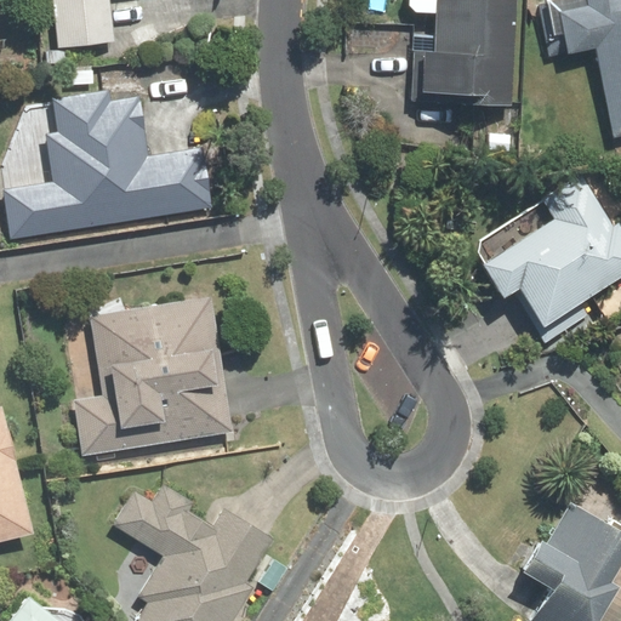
[(50,0),(56,47),(115,41),(109,0),(50,0)]
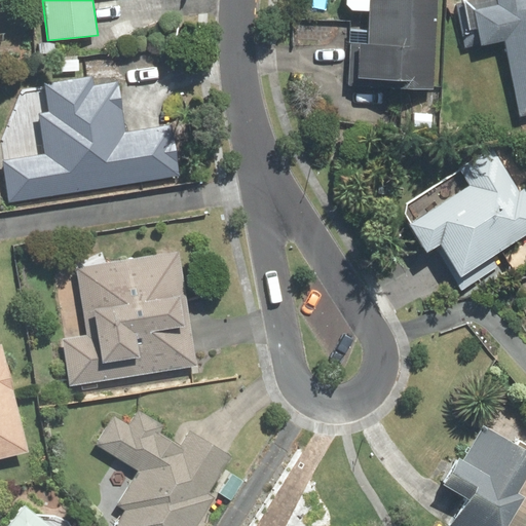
[(345,84),(433,88),(436,0),(343,0),(344,1),(350,7),(367,8),(366,28),(348,28),(345,84)]
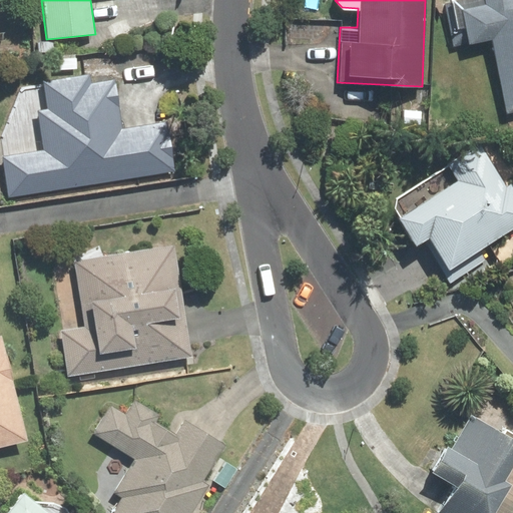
[(512,0),(444,0),(453,46),(490,39),(504,110),(512,108),(512,0)]
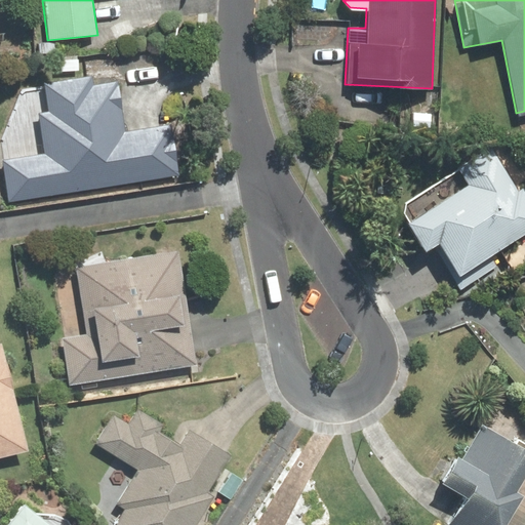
[(0,158),(0,164),(6,200),(178,172),(170,124),(124,131),(116,79),(92,83),(90,73),(42,80),(47,110),(37,111),(44,152),(0,158)]
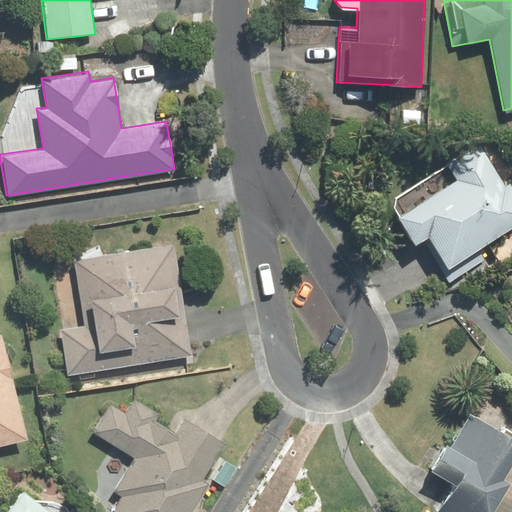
[(511,180),(506,184),(479,141),(393,193),(391,206),(412,240),(425,233),(455,283),(511,248),(511,180)]
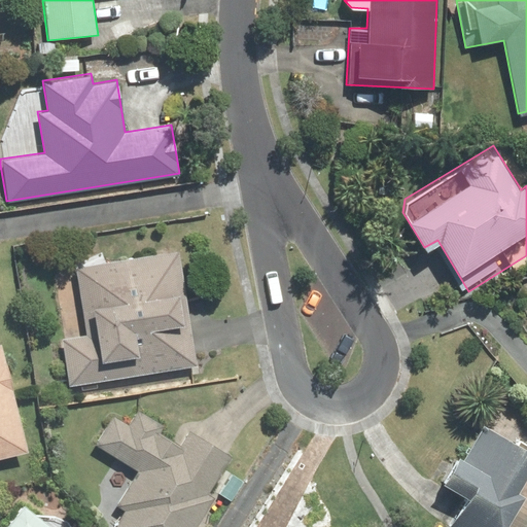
[(61,338),(68,385),(198,365),(179,248),(75,265),(86,334),(61,338)]
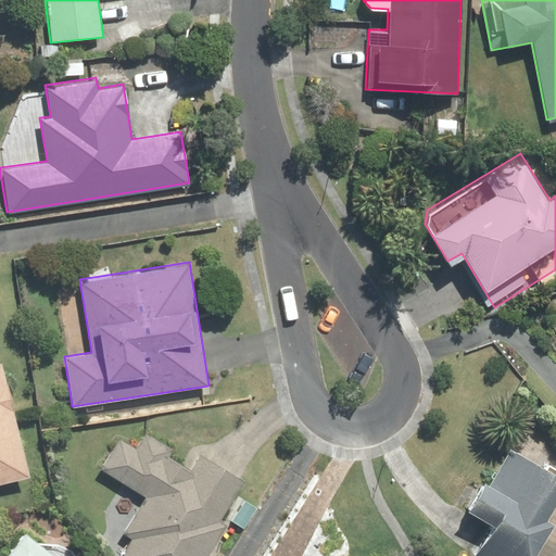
[(0,481),(29,474),(0,367),(0,481)]
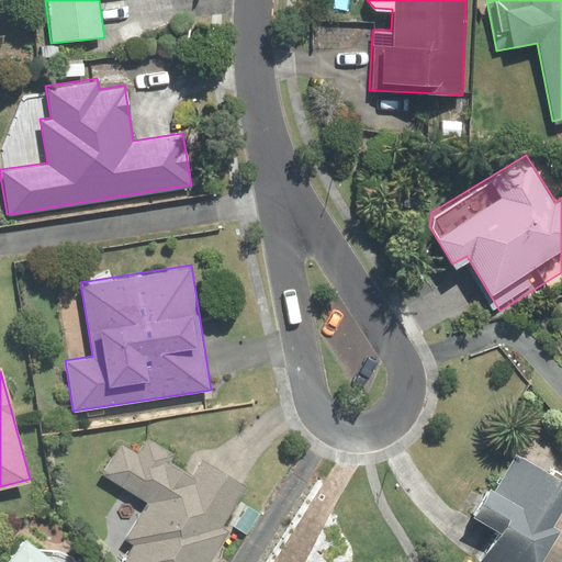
[(120,561),(208,561),(253,489),(201,458),(197,464),(146,435),(136,451),(121,441),(101,474),(146,501),(124,538),(132,543),(120,561)]
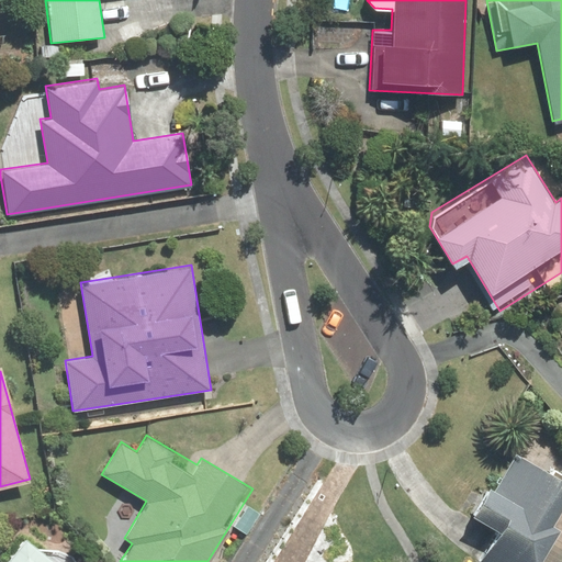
[(561,561),(561,526),(551,519),(561,501),(561,474),(516,448),(493,486),(485,482),(469,512),(496,527),(475,561),(561,561)]
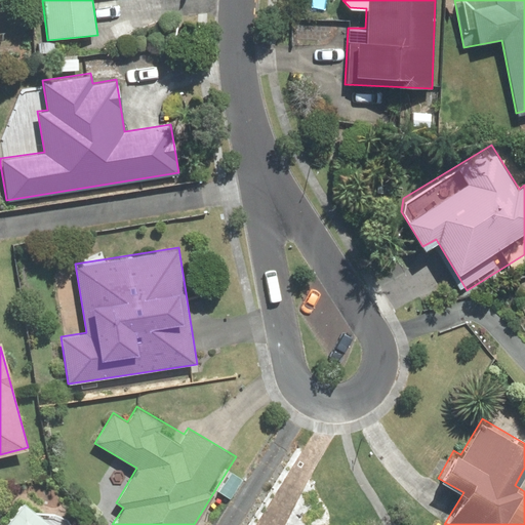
[(52,524),(21,502),(3,524),(52,524)]
